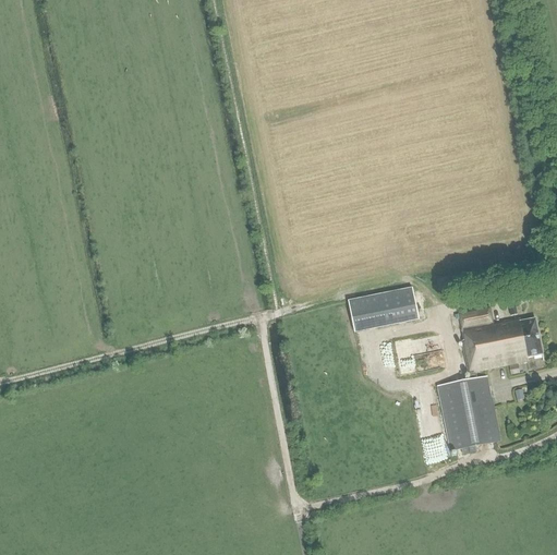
[(452,288),(450,277),(438,280),(440,290),(452,288)]
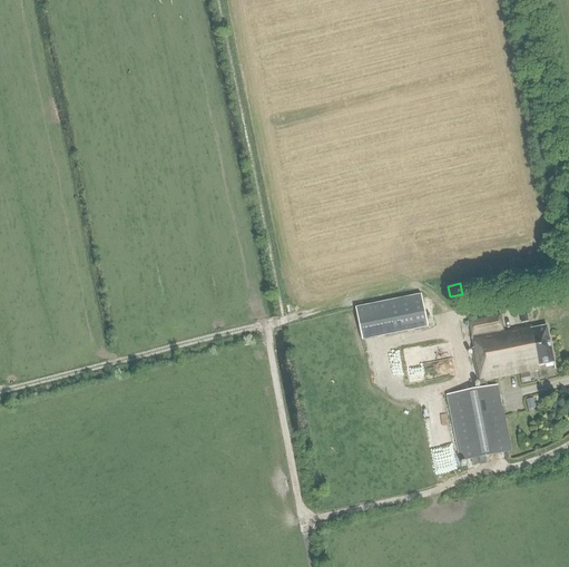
[(376,301),(383,333),(427,324),(420,292),(376,301)]
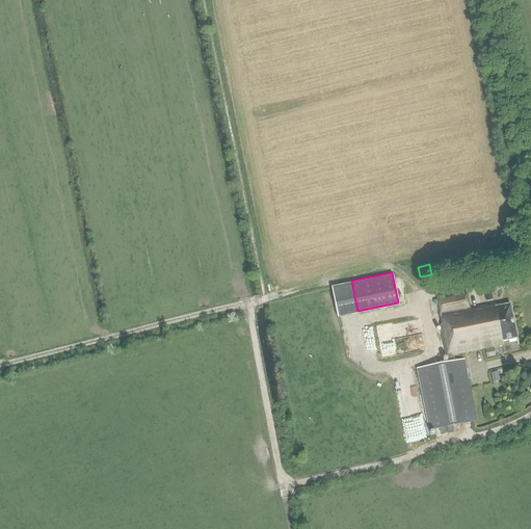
[(488,283),(482,284),(485,299),(492,297),(488,283)]
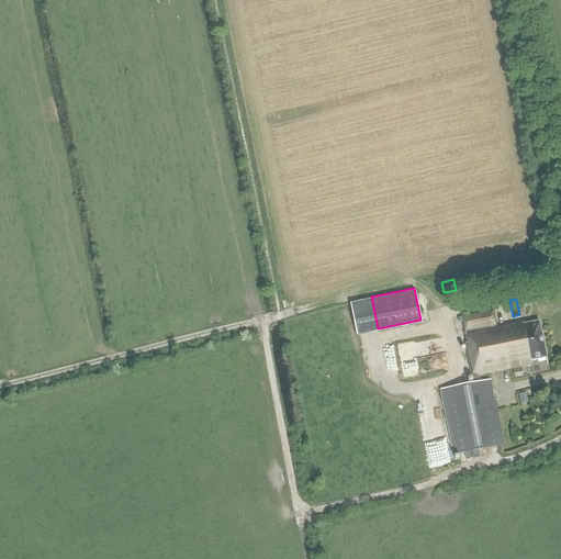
[(492,308),(459,313),(459,314),(460,320),(464,342),(462,342),(469,373),(470,373),(472,381),(438,388),(451,453),(463,449),(478,447),(501,443),(487,378),(477,380),(475,372),(530,361),(529,358),(545,355),(537,317),(523,321),(522,319),(495,323),(492,308)]
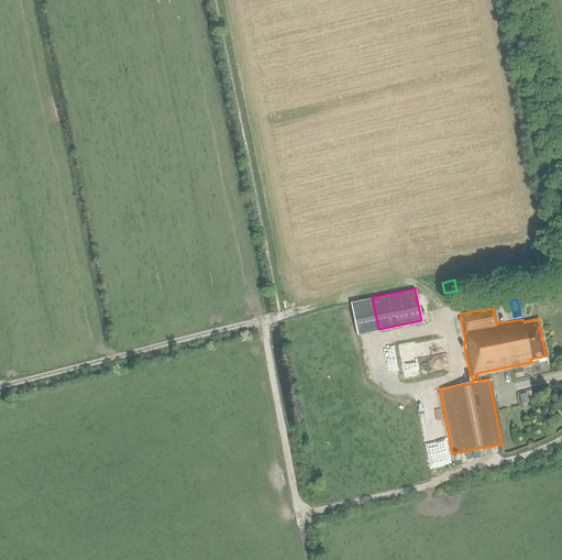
[(518,392),(521,402),(529,399),(526,388),(518,392)]
